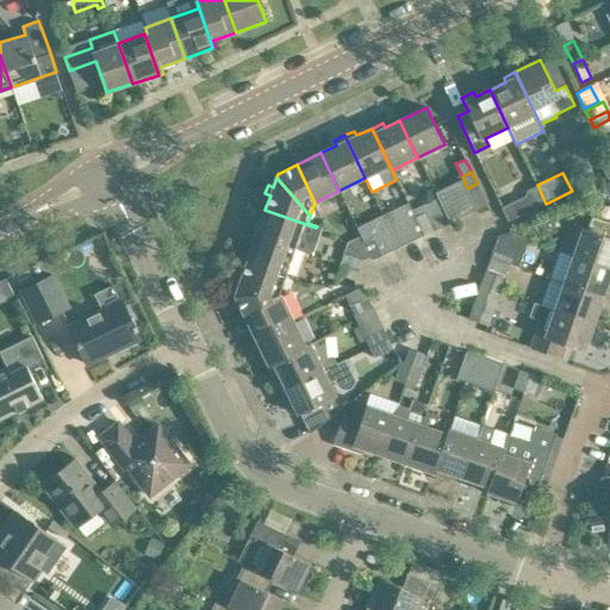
[(464,179),(435,192),(449,223),(478,209),(472,199),(467,188),(464,179)]
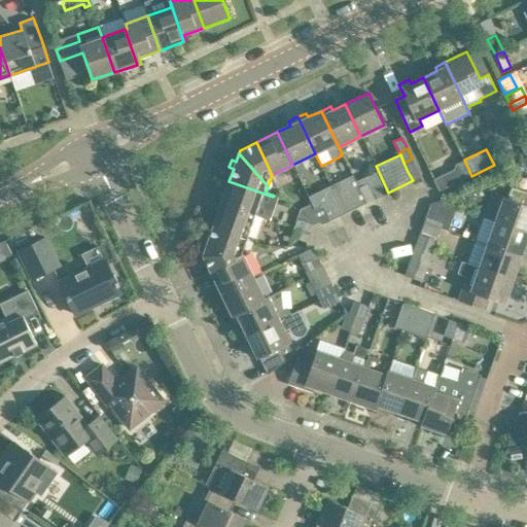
[(408,172),(416,168),(412,159),(403,163),(408,172)]
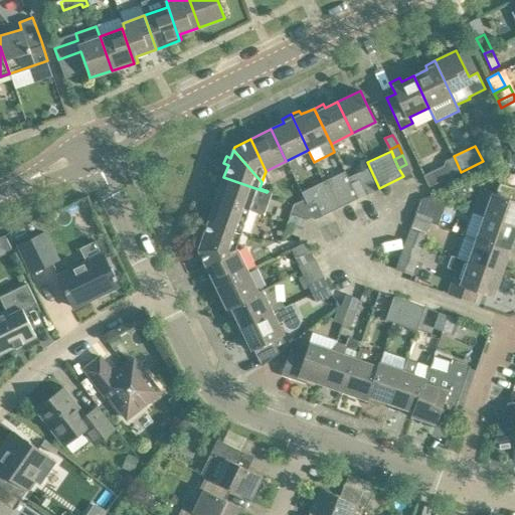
[(428,187),(461,172),(454,156),(446,160),(444,166),(423,175),(428,187)]
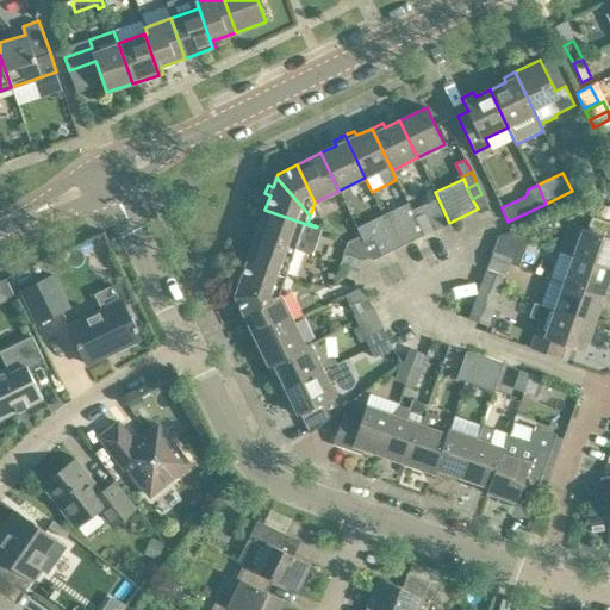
[(478,209),(487,204),(481,194),(472,199),(478,209)]
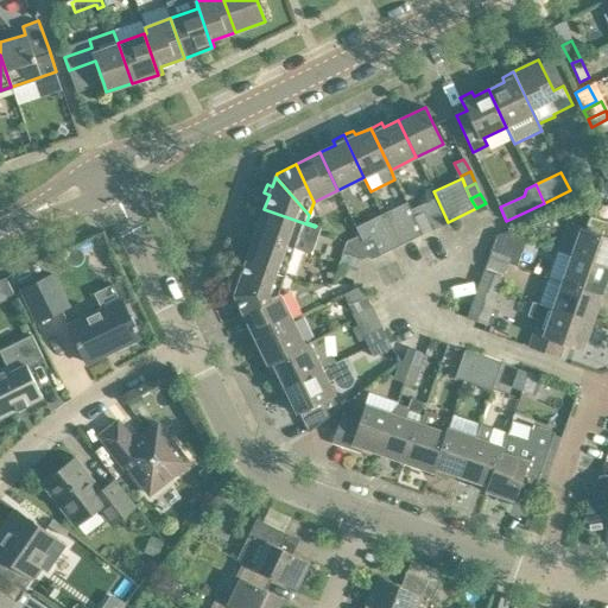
[(413,217),(415,217),(411,210),(407,202),(381,214),(386,223),(391,220),(403,244),(422,235),(413,217)]
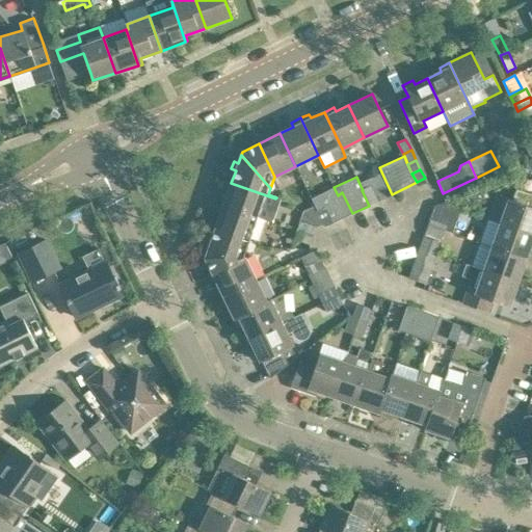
[(268,220),(275,198),(231,183),(227,195),(222,193),(218,206),(260,219),(260,217),(268,220)]
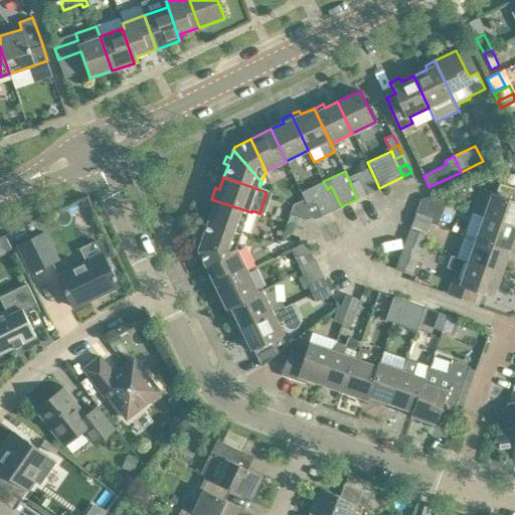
[(357,199),(366,194),(359,180),(351,184),(350,184),(357,199)]
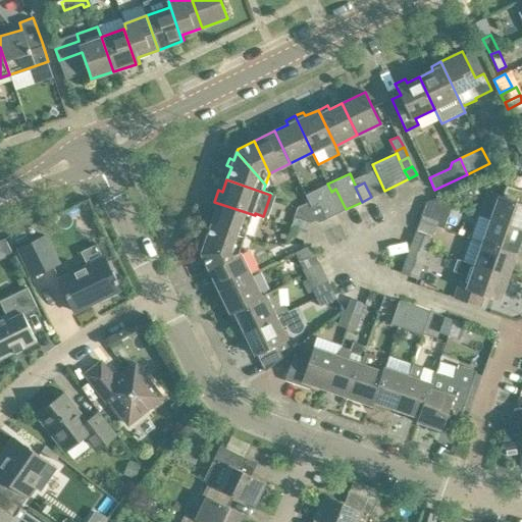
[(328,217),(346,209),(335,189),(331,192),(327,184),(305,195),(312,208),(321,203),(328,217)]
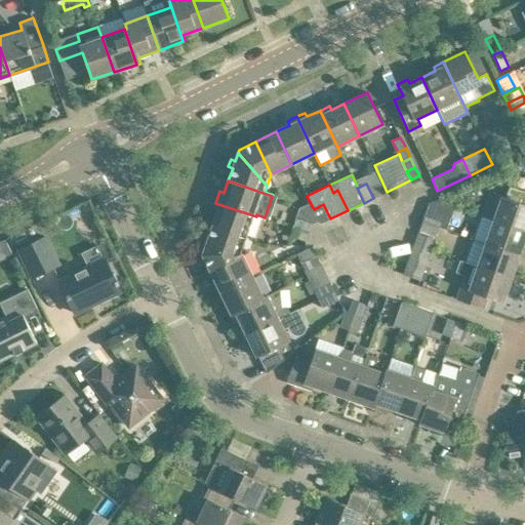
[(524,204),(502,197),(487,192),(479,215),(485,217),(484,218),(493,221),(524,232),(524,204)]
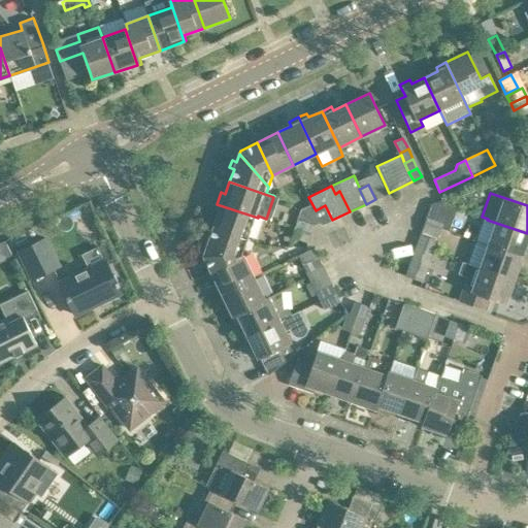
[(431,204),(425,223),(440,229),(449,231),(457,208),(437,201),(437,202),(432,204),(431,204)]
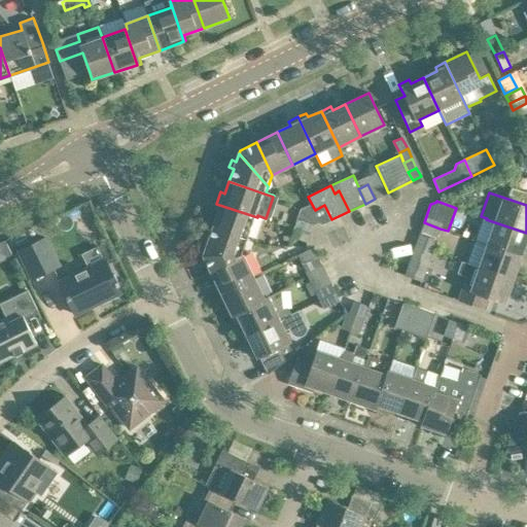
[(249,241),(257,217),(216,204),(214,211),(218,212),(212,229),(249,241)]
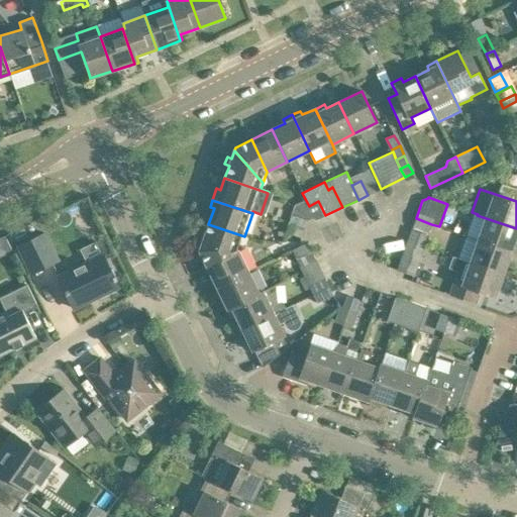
[(316,220),(325,215),(318,201),(309,206),(316,220)]
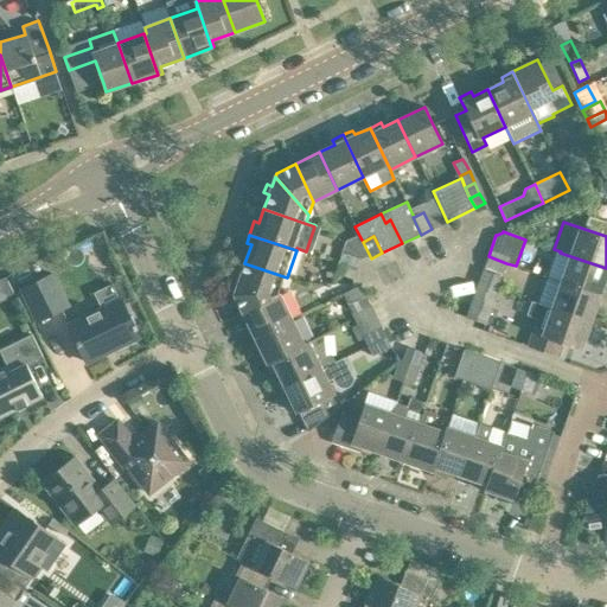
[(357,269),(360,260),(343,253),(339,263),(357,269)]
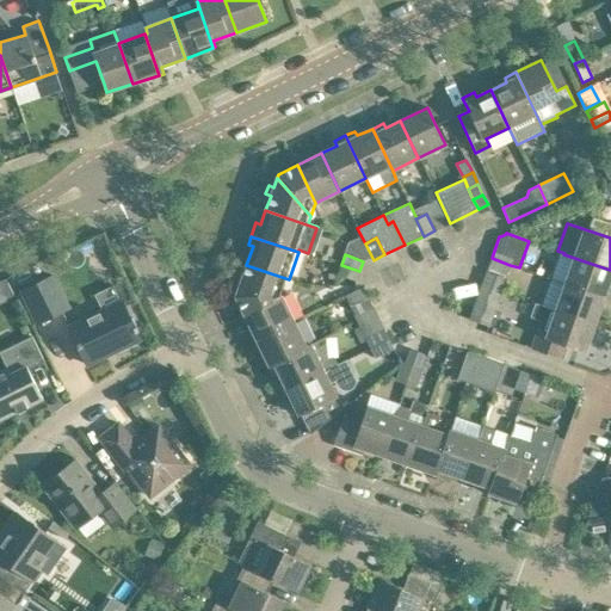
[(501,291),(510,265),(492,258),(482,285),(501,291)]
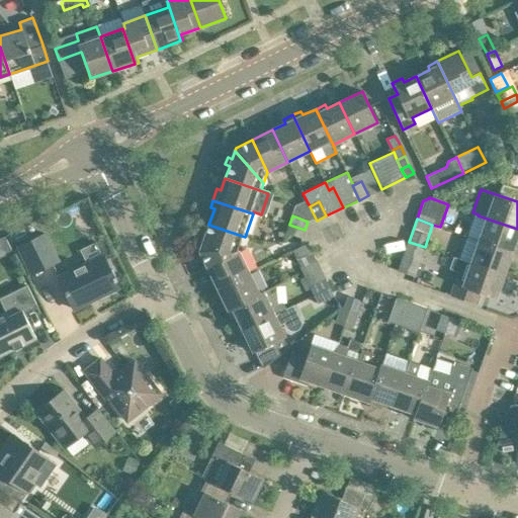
[(517,229),(487,219),(480,241),(512,252),(517,236),(517,229)]
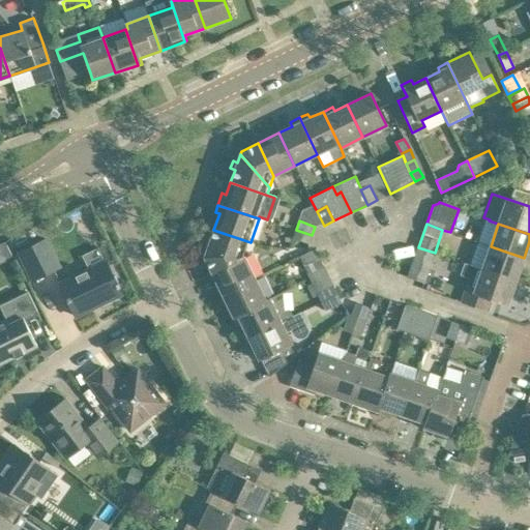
[(245,256),(251,242),(213,230),(210,238),(206,237),(204,244),(208,245),(245,257),(245,256)]
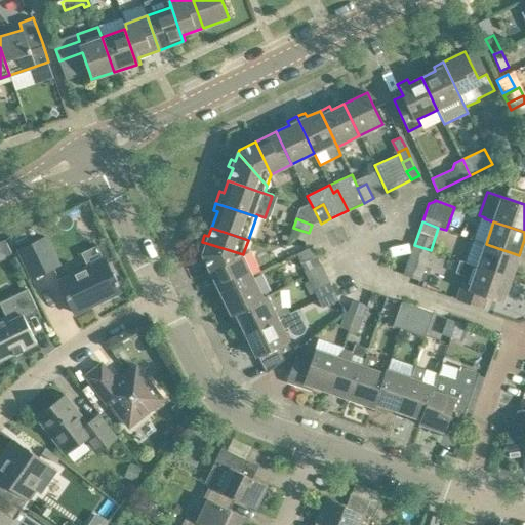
[(306,241),(309,233),(293,228),(290,236),(306,241)]
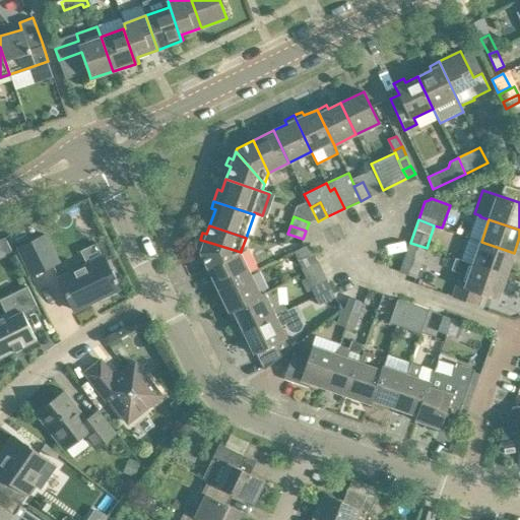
[(17,248),(31,276),(59,262),(46,235),(17,248)]
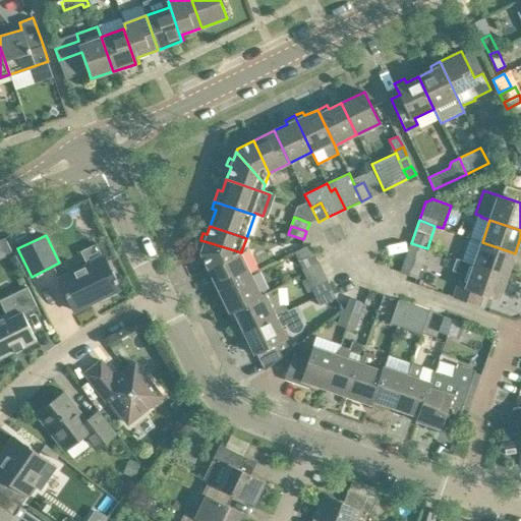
[(209,269),(241,252),(205,241),(200,252),(209,269)]
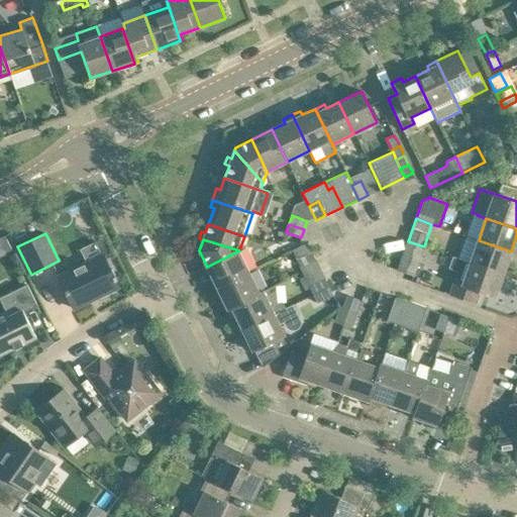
[(479,240),(471,263),(504,274),(511,251),(479,240)]
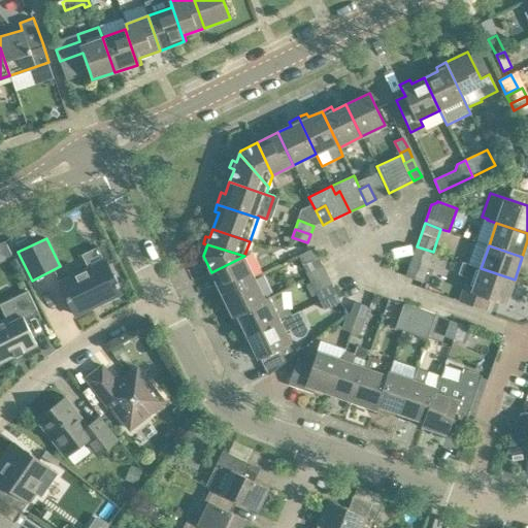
[(423,282),(433,252),(417,246),(406,276),(423,282)]
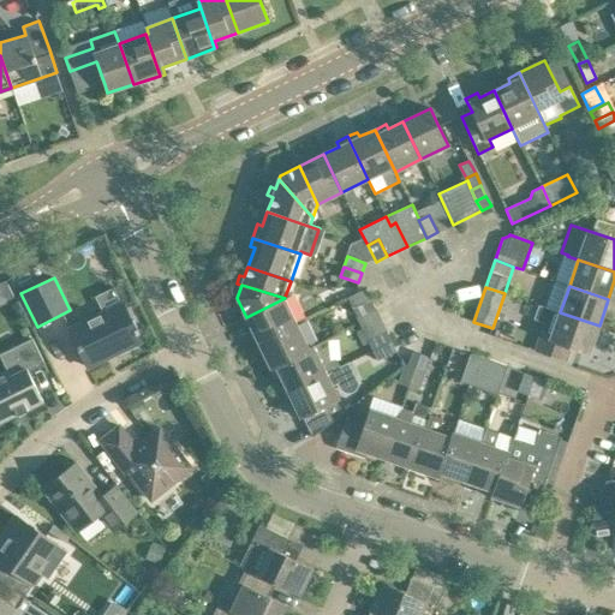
[(357,317),(375,309),(366,290),(348,298),(357,317)]
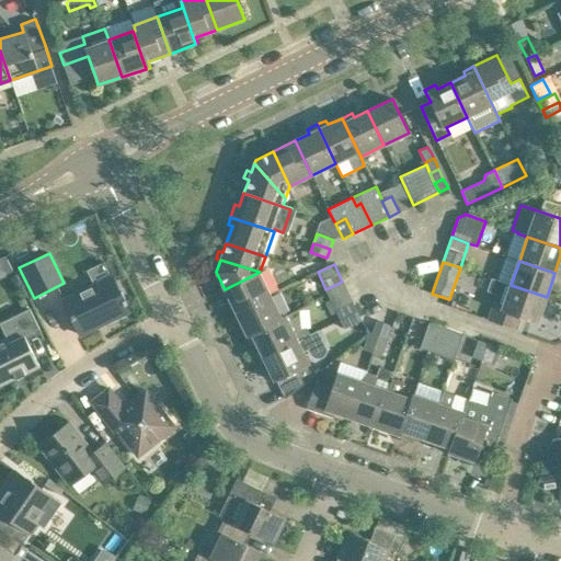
[(109,271),(60,294),(80,334),(128,311),(109,271)]
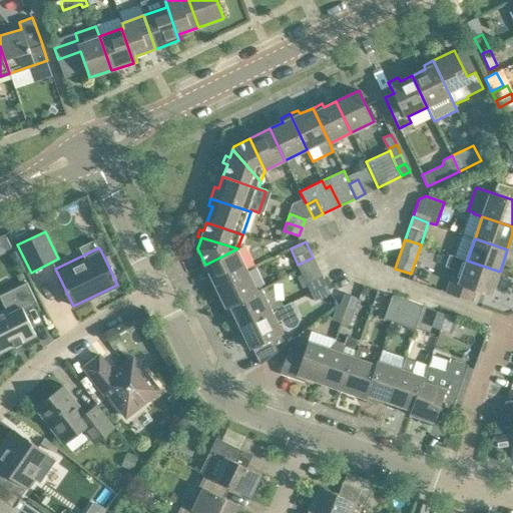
[(215,286),(247,270),(237,248),(205,265),(215,286)]
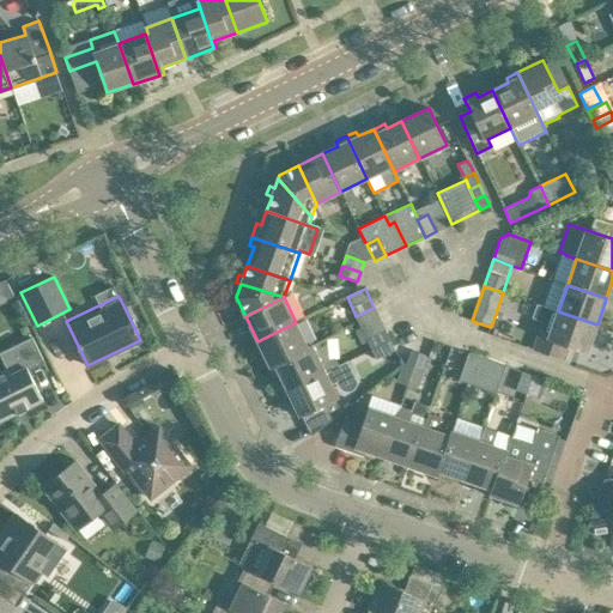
[(587,353),(598,325),(558,311),(550,335),(540,332),(533,350),(564,360),(569,347),(587,353)]
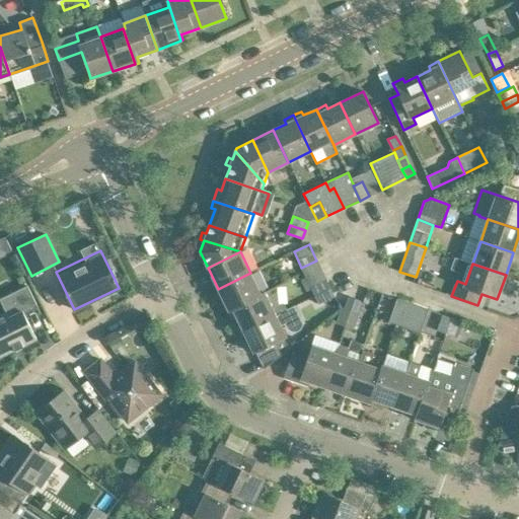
[(228,310),(277,287),(277,286),(261,294),(250,273),(218,289),(228,310)]
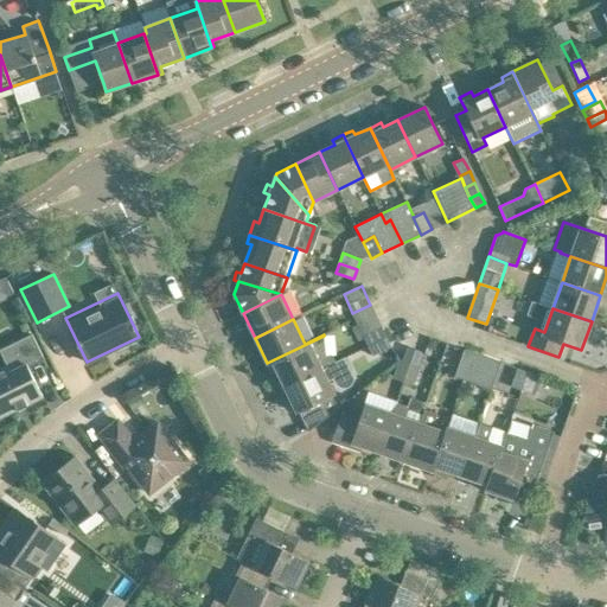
[(369,345),(387,337),(382,327),(364,337),(369,345)]
